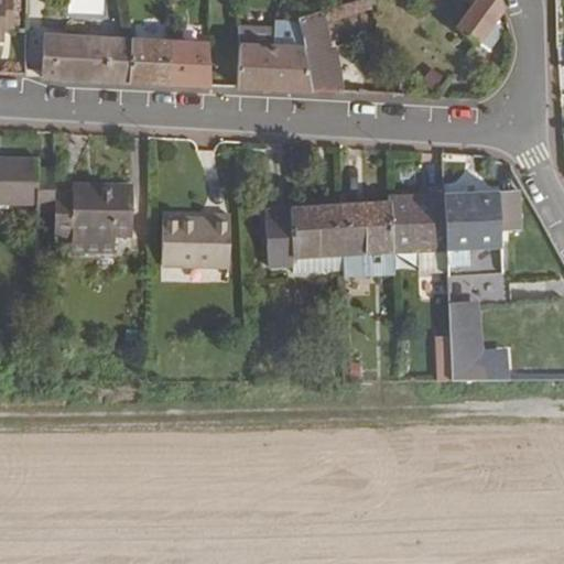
[(332,47),(326,23),(371,9),(368,0),(359,0),(297,19),(304,47),(313,93),(344,95),(335,46),(332,47)]
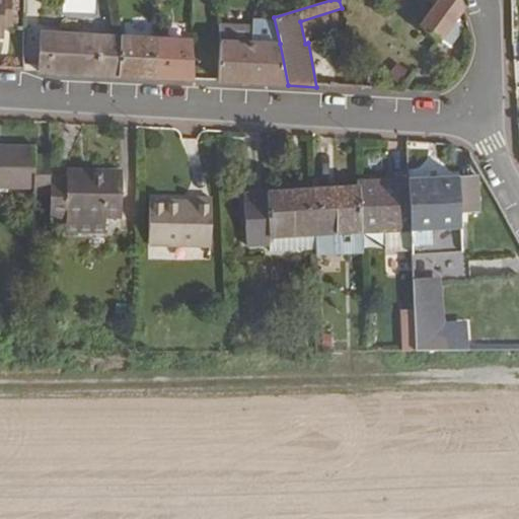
[(456,21),(463,11),(462,7),(459,0),(437,0),(419,25),(449,49),(464,27),(456,21)]
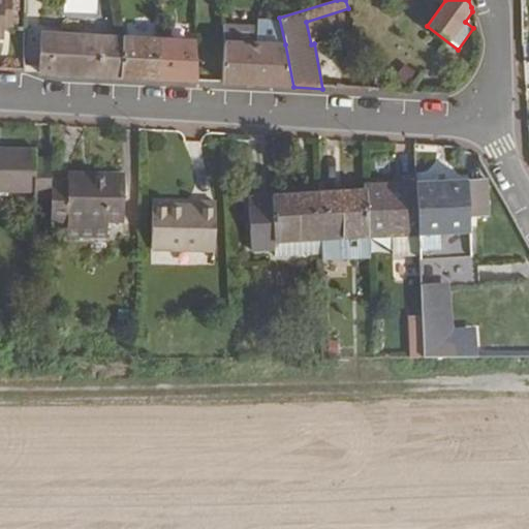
[(122,79),(125,38),(40,33),(38,72),(122,79)]
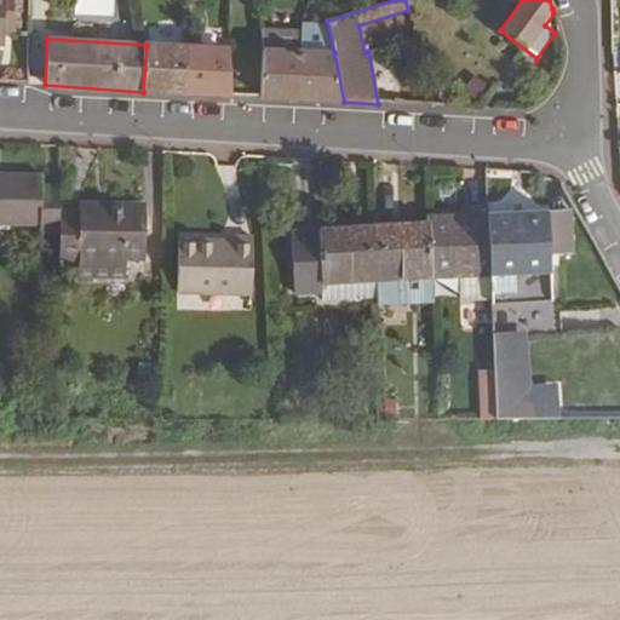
[(233,96),(229,51),(224,46),(147,45),(143,92),(233,96)]
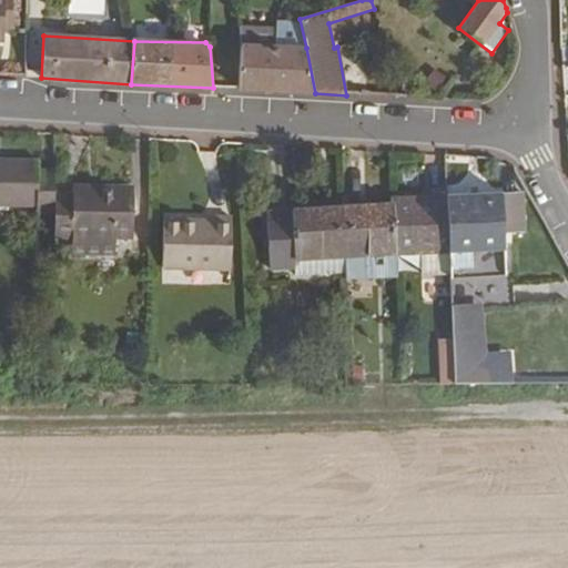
[(315,93),(306,48),(241,46),(239,89),(315,93)]
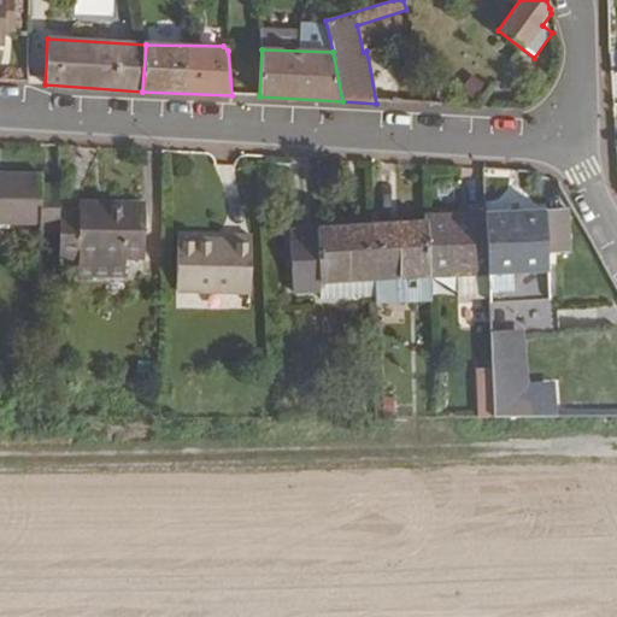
[(450,101),(451,83),(438,82),(435,100),(450,101)]
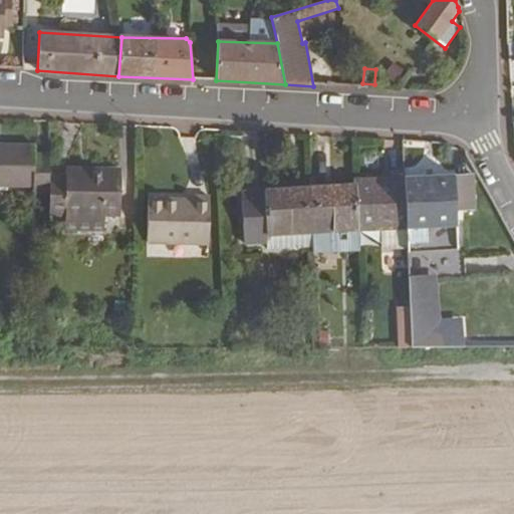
[(49,174),(49,153),(37,153),(37,145),(0,145),(0,187),(34,188),(34,196),(49,196),(49,174)]
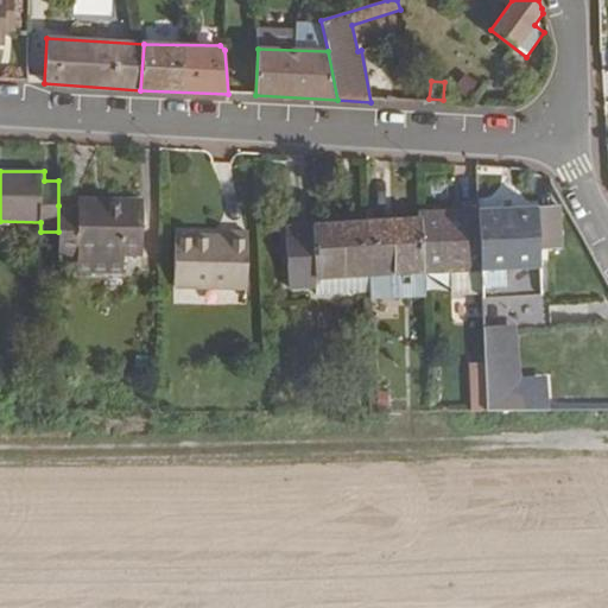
[(143,255),(144,200),(77,200),(77,206),(58,206),(58,232),(58,254),(77,255),(77,274),(124,274),(124,255),(143,255)]
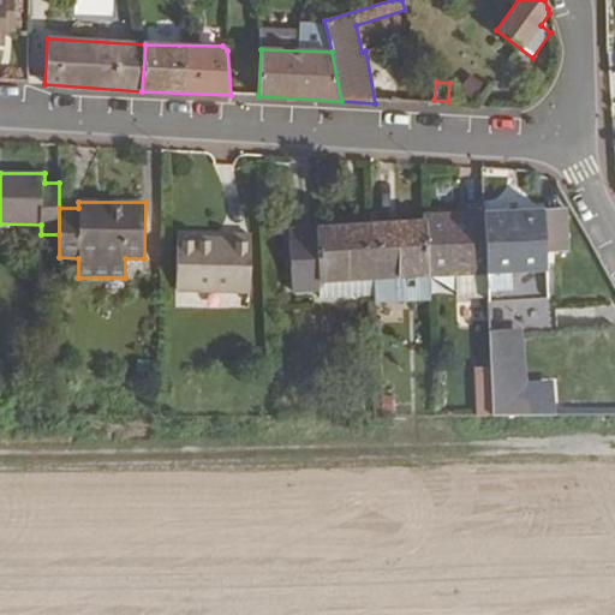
[(548,298),(543,210),(483,213),(487,274),(487,298),(488,303),(548,298)]
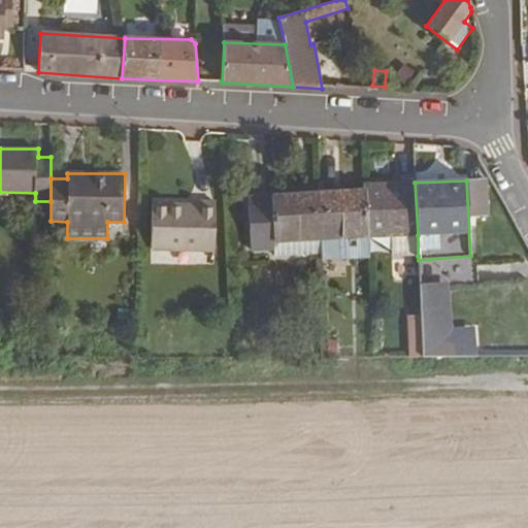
[(418,235),(415,183),(364,185),(364,190),(366,237),(368,237),(418,235)]
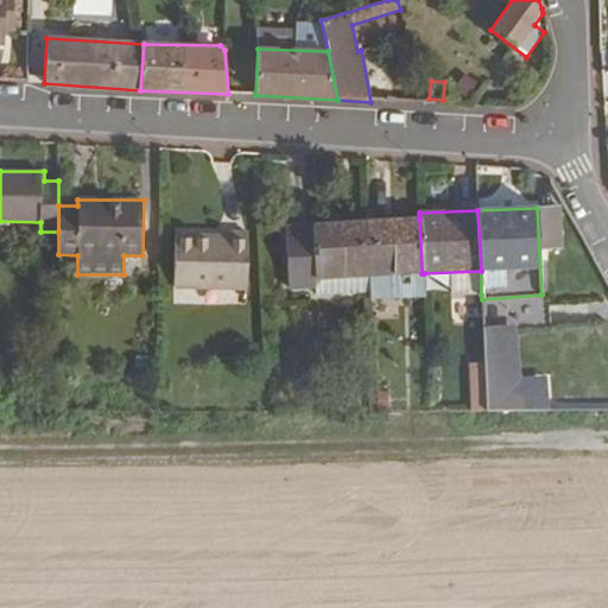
[(422,273),(419,219),(368,222),(369,276),(422,273)]
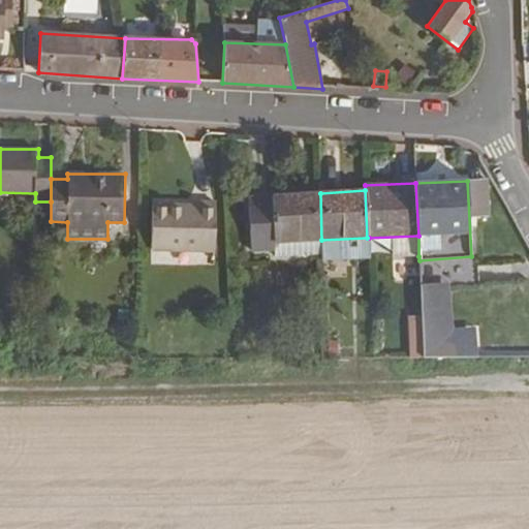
[(321,240),(320,193),(248,196),(251,252),(275,251),(274,242),(321,240)]
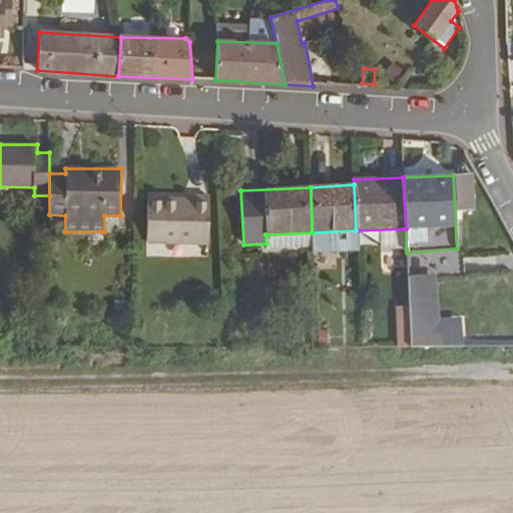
[(208,244),(209,195),(192,195),(192,199),(147,198),(146,242),(208,244)]
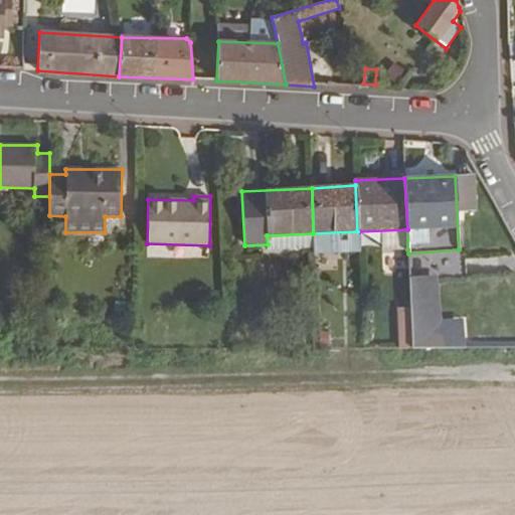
[(407,249),(407,229),(359,231),(357,231),(358,232),(358,248),(359,251),(407,249)]
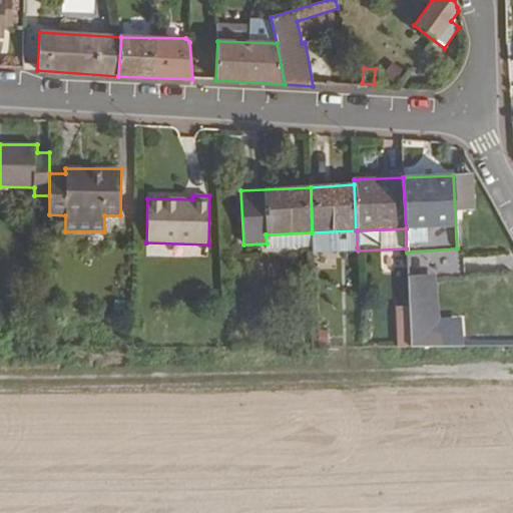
[(357,231),(356,230),(312,232),(313,246),(313,249),(357,247),(357,231)]
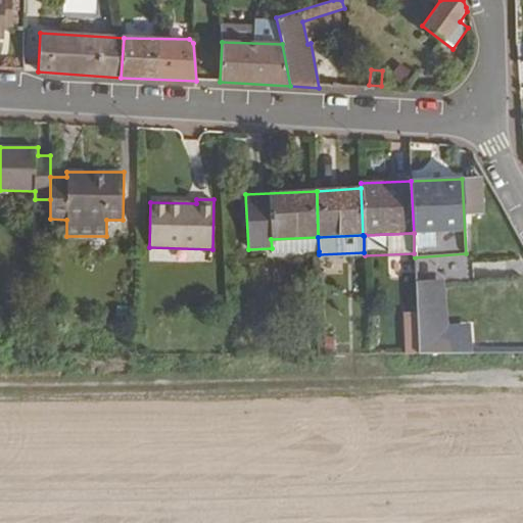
[(319,251),(318,237),(271,239),(272,248),(272,254),(319,251)]
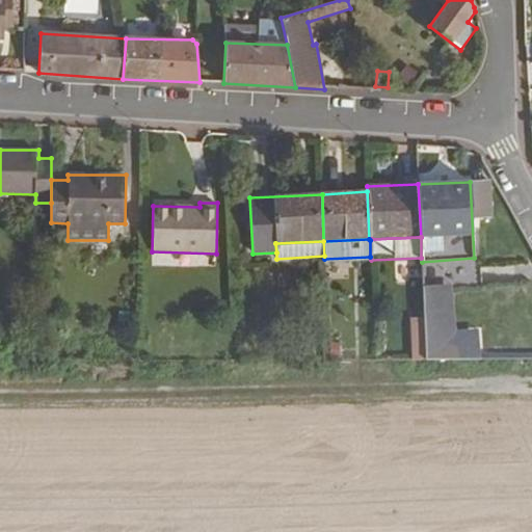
[(531,261),(525,246),(513,250),(519,266),(531,261)]
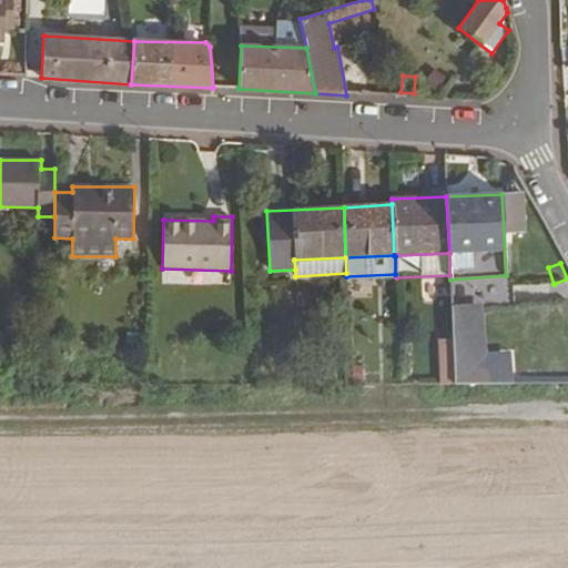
[(488,354),(484,308),(453,311),(455,384),(510,383),(509,352),(488,354)]
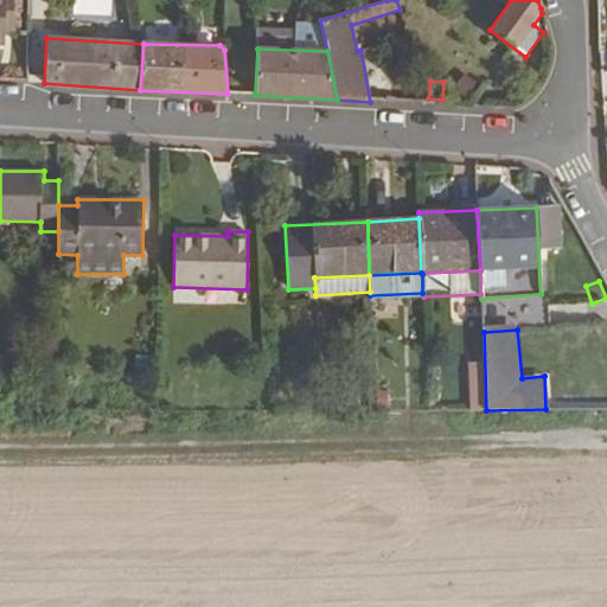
[(486,410),(483,349),(472,349),(473,410),(486,410)]
